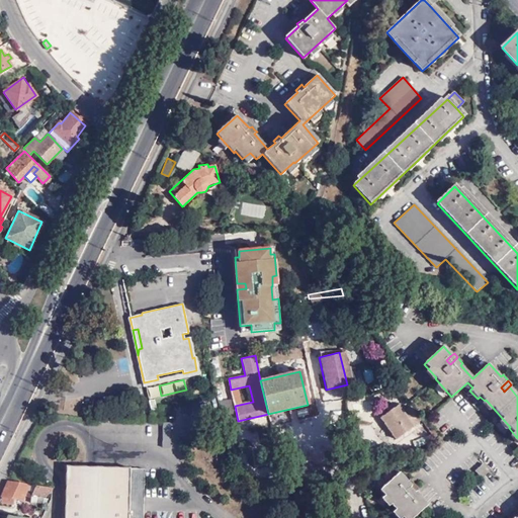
[(420,420),(410,406),(402,412),(398,406),(379,417),(396,439),(413,428),(412,426),(420,420)]
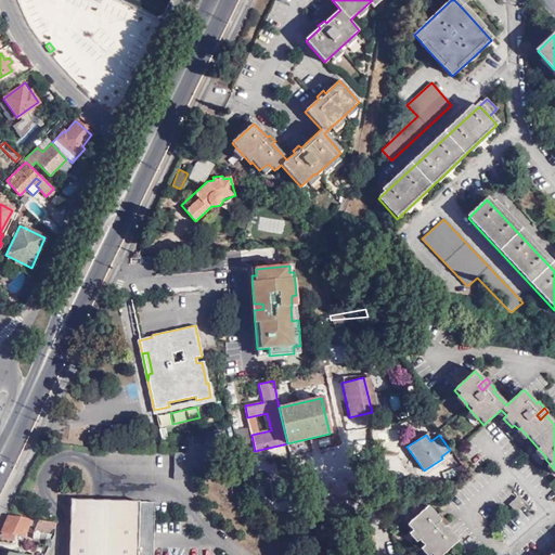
[(516,497),(507,504),(515,513),(523,505),(516,497)]
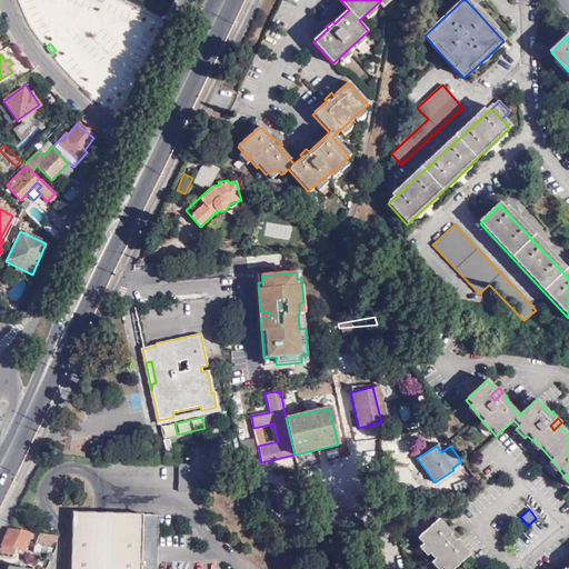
[(157,568),(158,513),(73,511),(71,568),(157,568)]
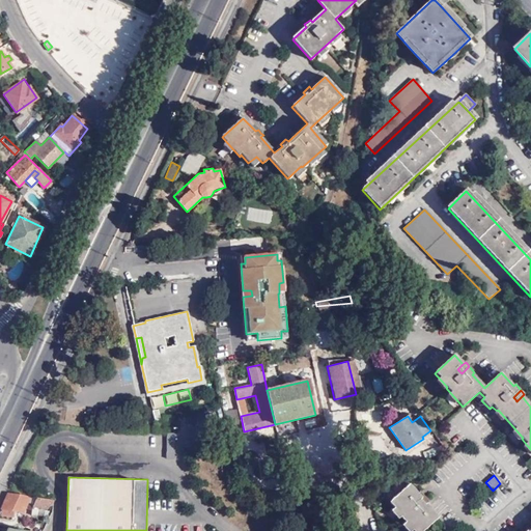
[(411,500),(418,494),(409,484),(389,503),(401,516),(400,518),(413,530),(423,530),(439,518),(426,504),(429,501),(423,496),(415,504),(413,502),(411,500)]
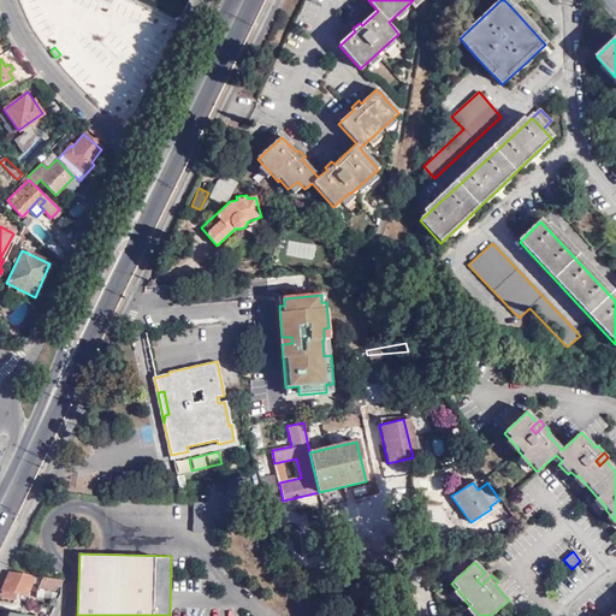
[(487,570),(485,573),(477,580),(481,585),(491,575),(487,570)]
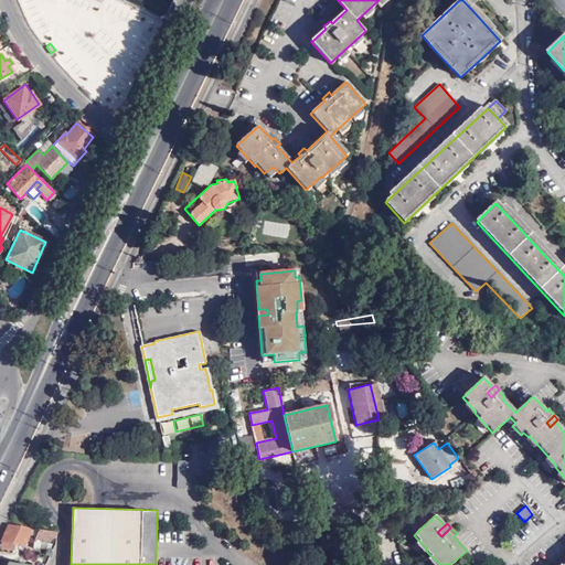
[(31,528),(8,524),(0,541),(0,546),(9,548),(11,543),(24,544),(31,528)]
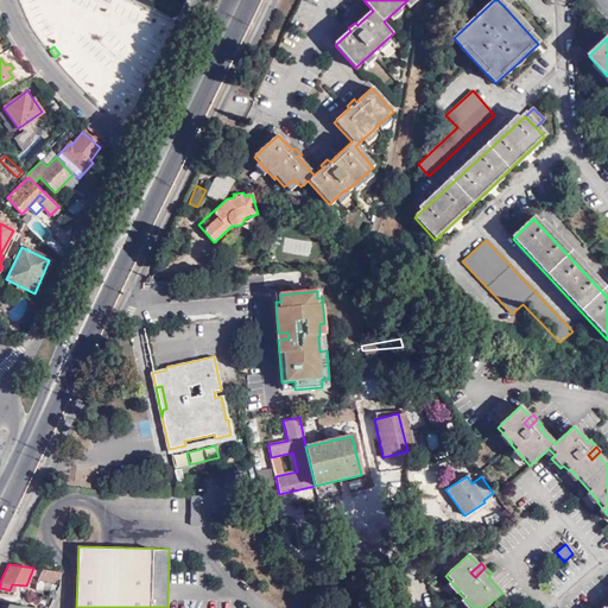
[(43,584),(55,586),(61,571),(42,569),(35,584),(35,588),(40,589),(43,584)]
